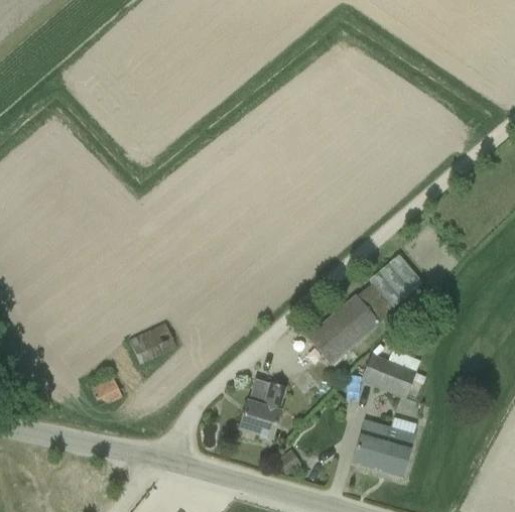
[(332,366),(381,324),(356,293),(306,336),(332,366)]
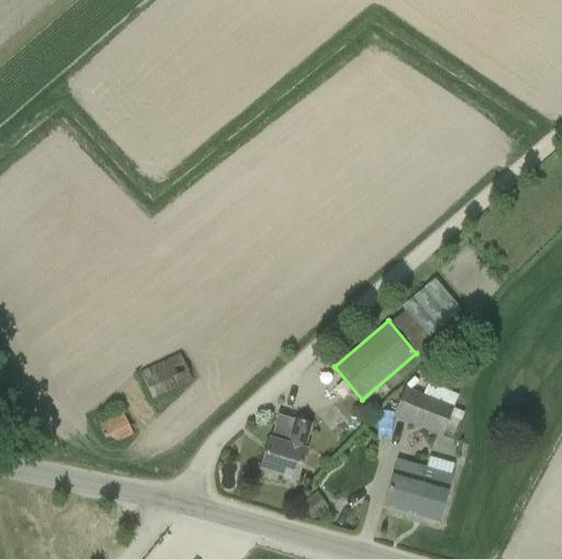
[(183,359),(143,376),(152,397),(191,380),(183,359)]
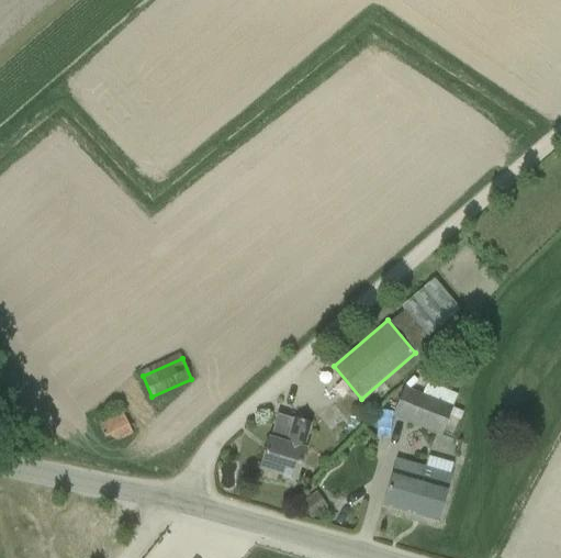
[(452,404),(448,402),(452,390),(428,380),(423,392),(405,386),(394,414),(441,433),(452,404)]
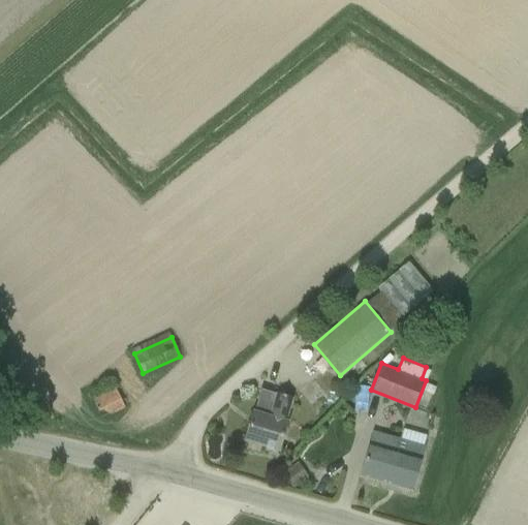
[(246,439),(279,450),(288,419),(286,419),(293,397),(277,392),(277,393),(261,388),(246,439)]
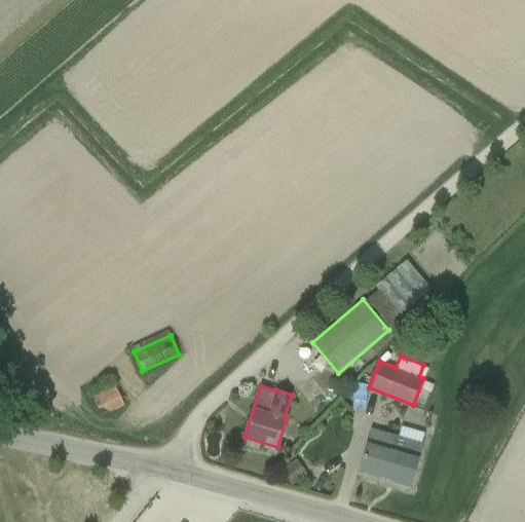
[(124,405),(116,386),(94,397),(103,415),(124,405)]
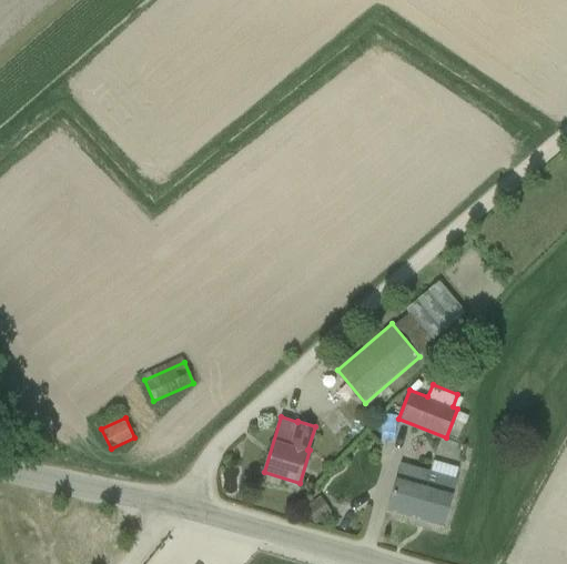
[(387,510),(443,525),(456,477),(401,462),(387,510)]
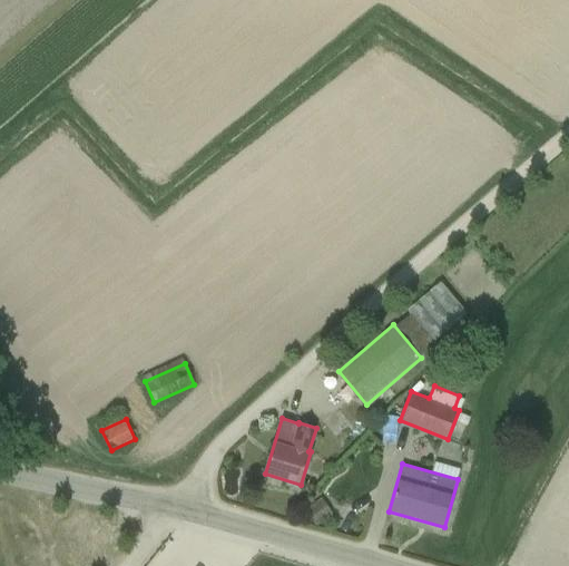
[(316,525),(333,513),(323,497),(305,509),(316,525)]
